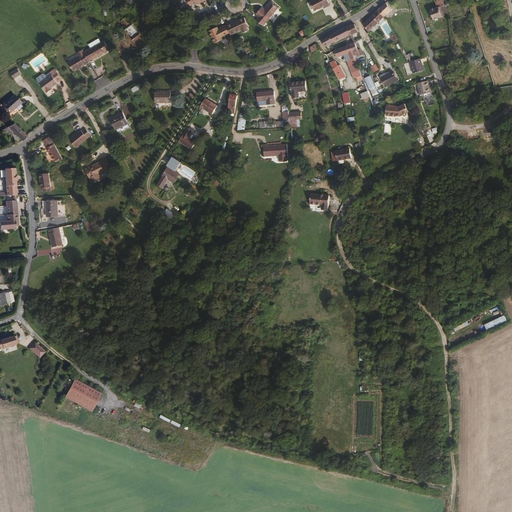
[(327,0),(313,0),(309,2),(314,11),(322,7),(323,8),(329,5),(328,4),(329,3),(327,0)]
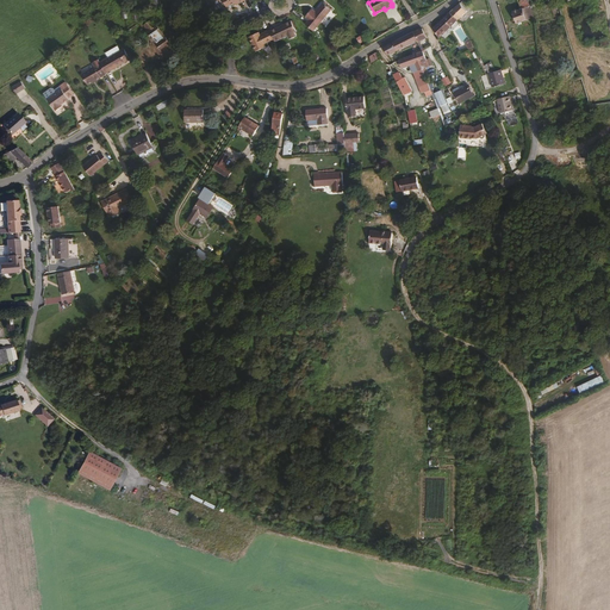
[(534,18),(527,0),(521,0),(520,1),(522,11),(527,20),(534,18)]
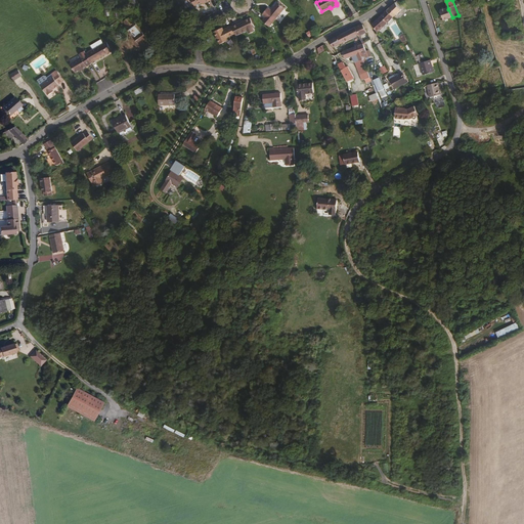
[(482,12),(478,0),(474,0),(472,1),(476,14),(482,12)]
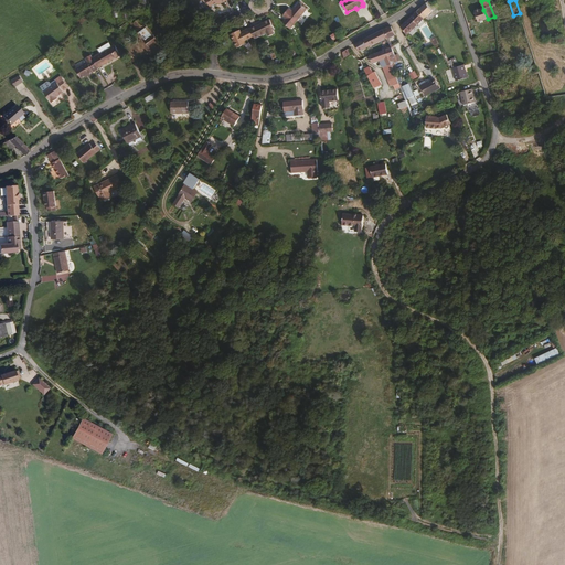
[(290,29),(307,9),(299,2),(292,11),(289,8),(283,16),(286,19),(283,22),(290,29)]
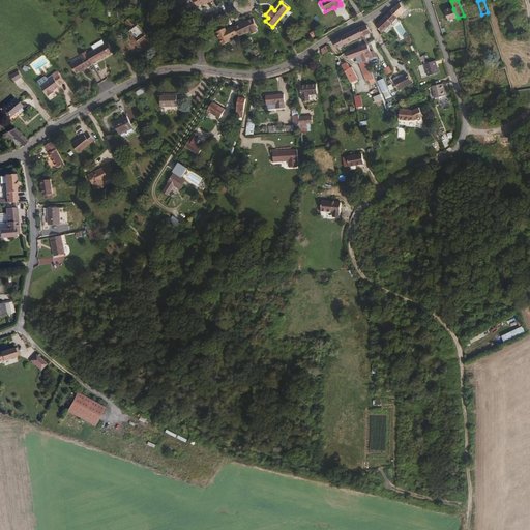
[(399,18),(406,10),(400,3),(390,11),(399,18)]
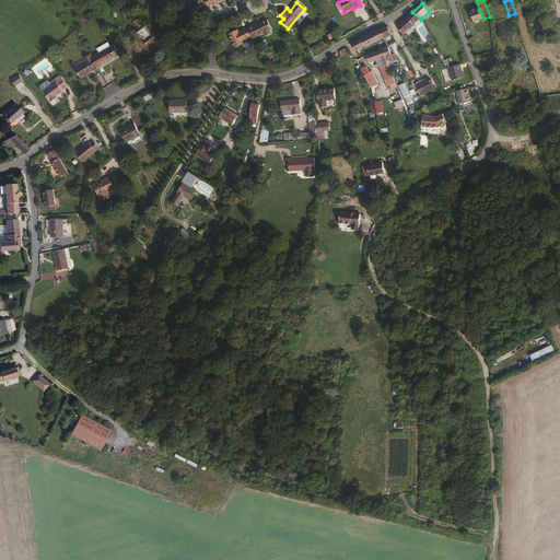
[(483,19),(479,10),(464,13),(461,6),(456,4),(467,35),(475,33),(471,23),(483,19)]
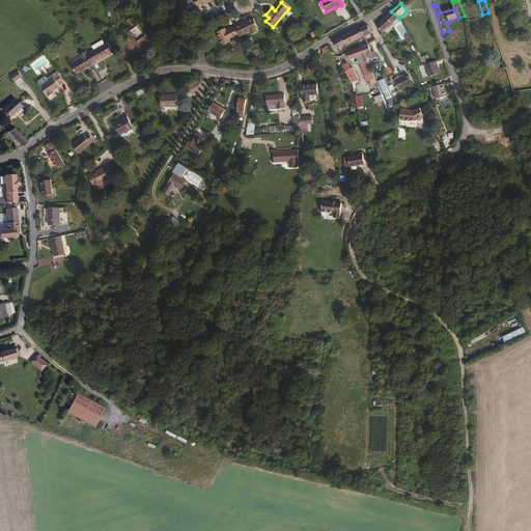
[(383,33),(399,18),(391,11),(378,25),(383,33)]
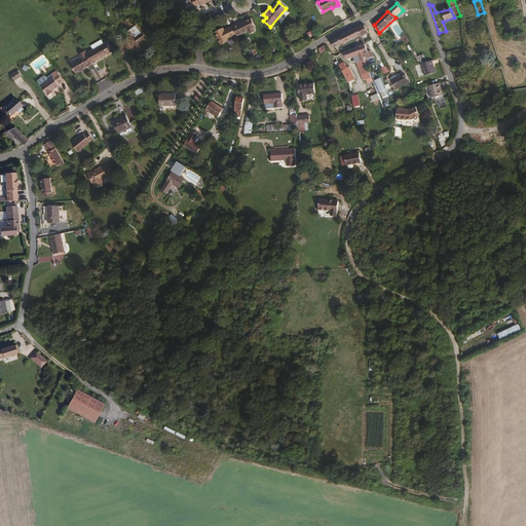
[(136,13),(125,20),(143,47),(153,41),(136,13)]
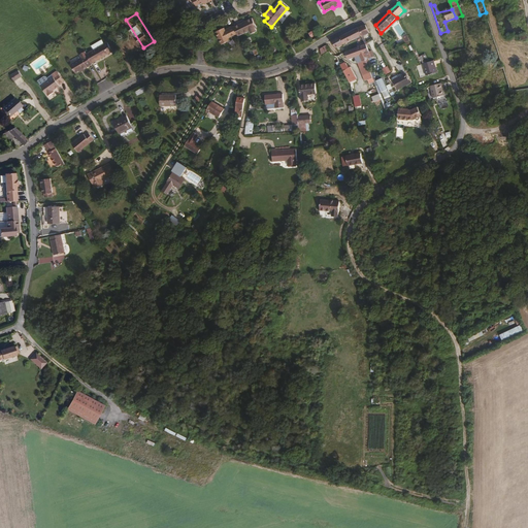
[(120,15),(113,20),(116,24),(123,20),(120,15)]
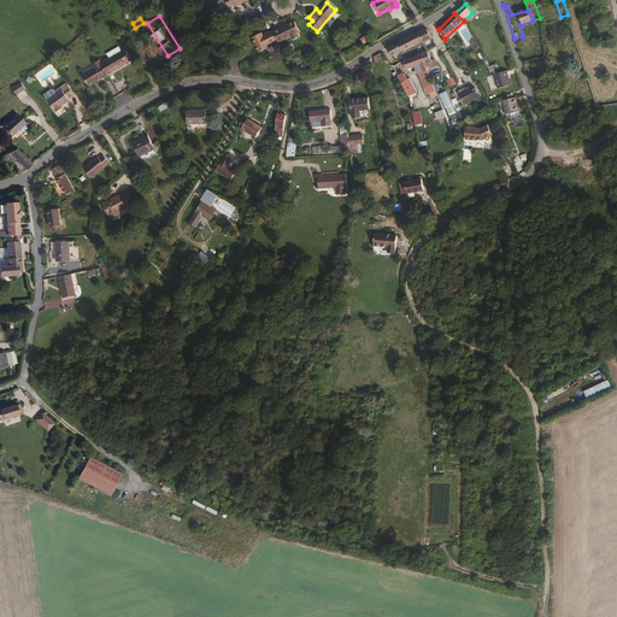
[(299,39),(297,35),(299,34),(293,23),(272,34),(276,41),(277,43),(291,37),(292,41),(299,39)]
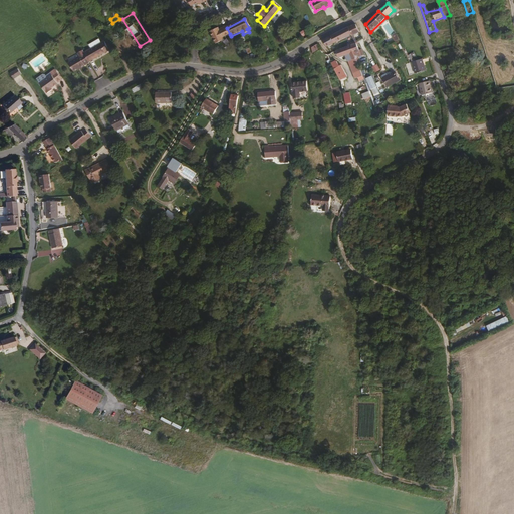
[(360,32),(355,24),(348,28),(352,35),(352,36),(360,32)]
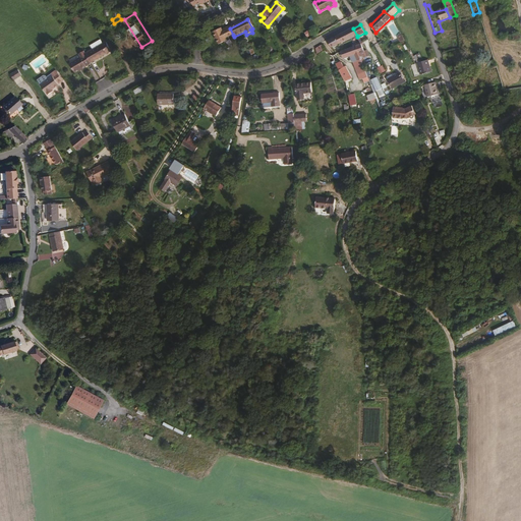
[(226,39),(233,35),(230,29),(222,32),(221,31),(220,29),(212,33),(218,45),(226,41),(226,39)]
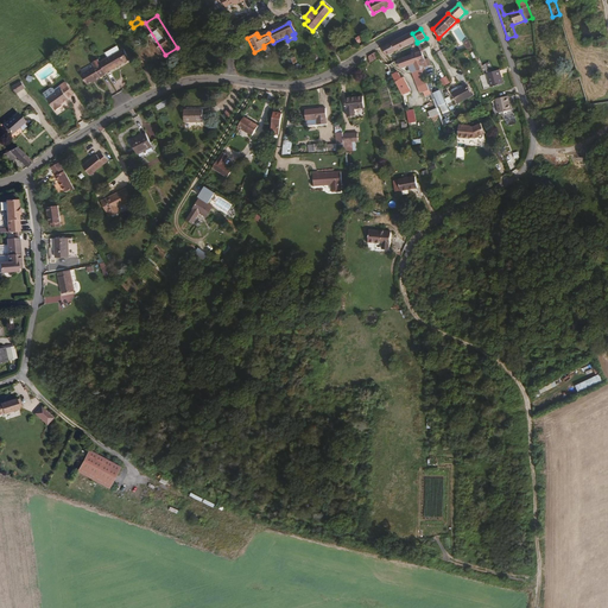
[(396,52),(417,42),(412,33),(382,49),(386,55),(396,52)]
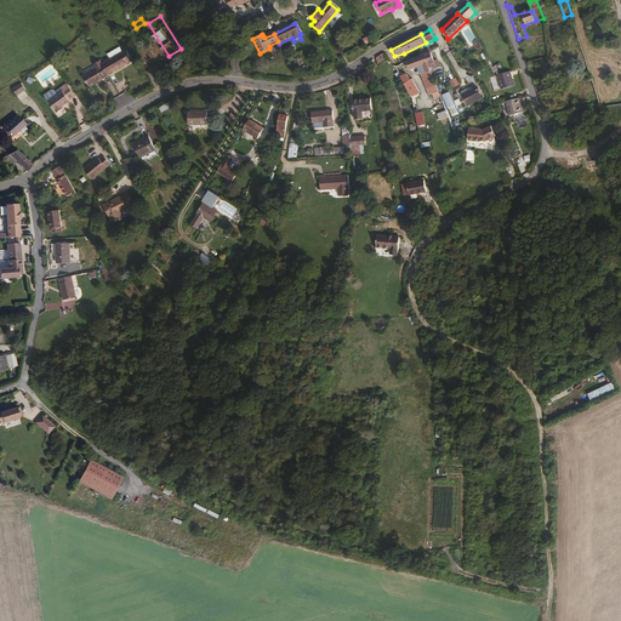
[(433,60),(434,60),(431,51),(422,55),(429,70),(436,67),(433,60)]
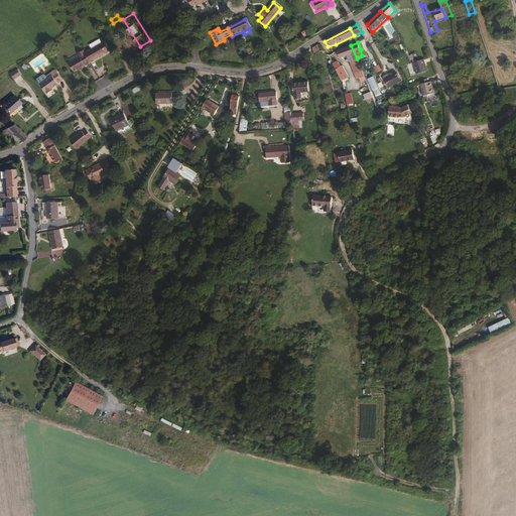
[(319,44),(311,48),(314,54),(323,50),(319,44)]
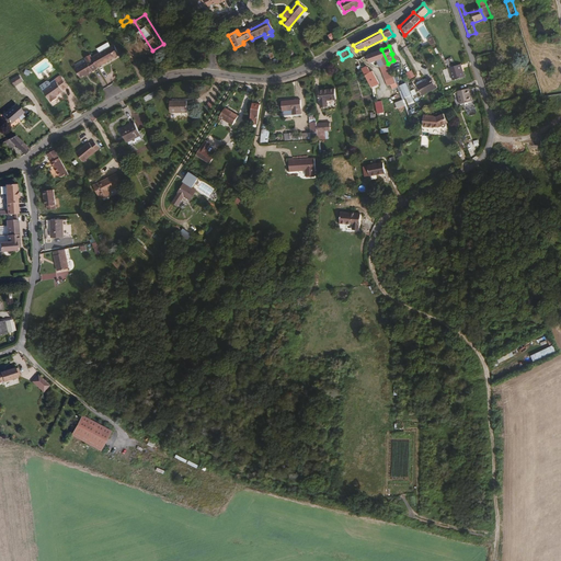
[(381,49),(366,56),(369,64),(376,60),(387,86),(396,82),(388,64),(381,49)]
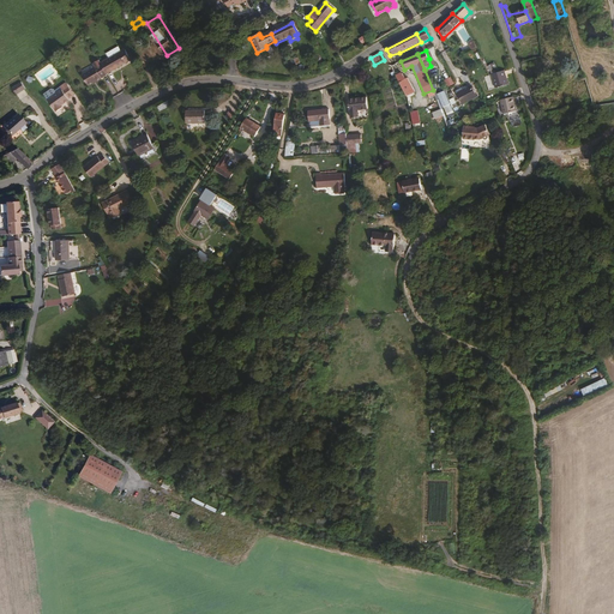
[(126,68),(120,58),(107,65),(113,76),(126,68)]
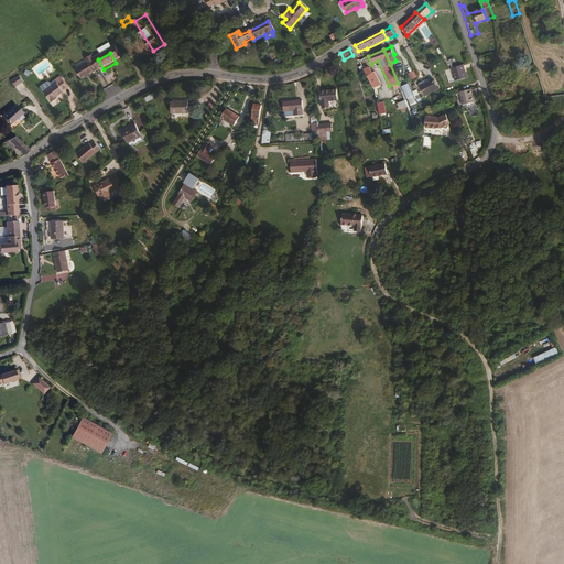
[(94,75),(100,72),(95,62),(76,73),(82,82),(88,78),(89,78),(94,76),(94,75)]
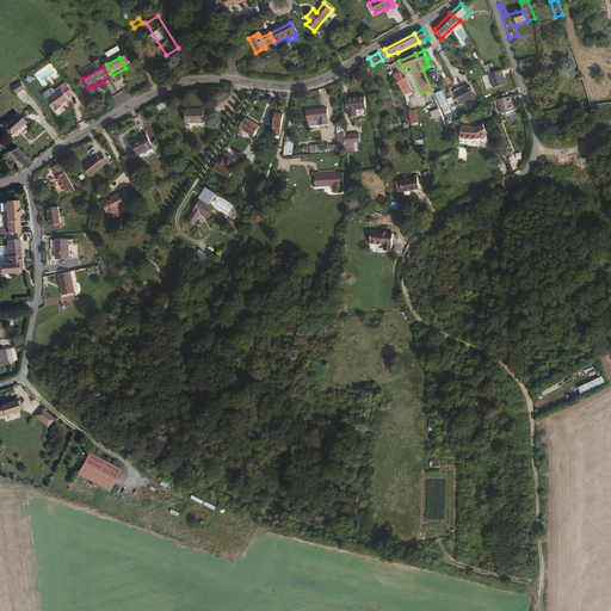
[(505,85),(501,71),(488,74),(493,88),(505,85)]
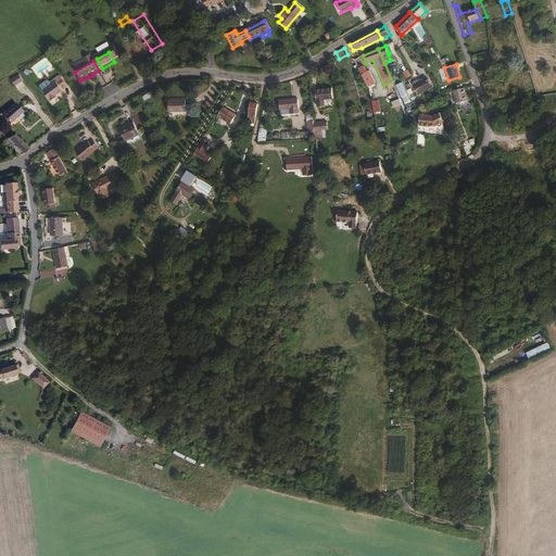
[(376,83),(368,71),(367,72),(364,67),(362,66),(358,68),(368,87),(376,83)]
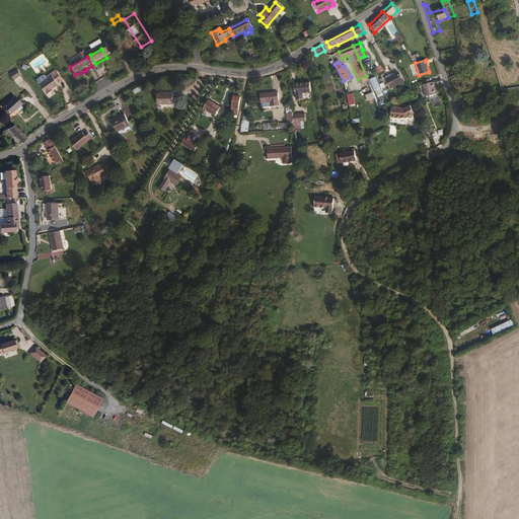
[(381,65),(375,68),(378,74),(384,71),(381,65)]
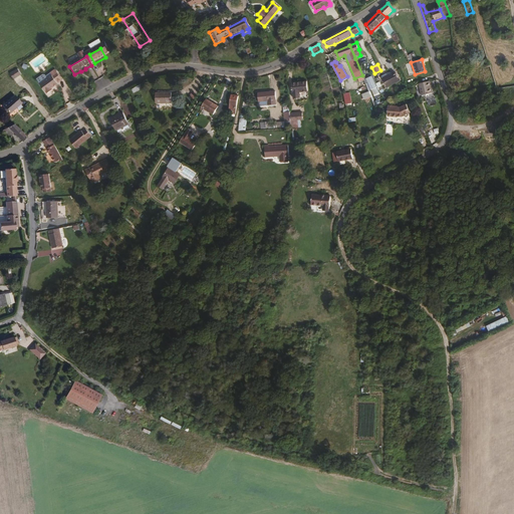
[(22,75),(18,69),(14,72),(18,78),(22,75)]
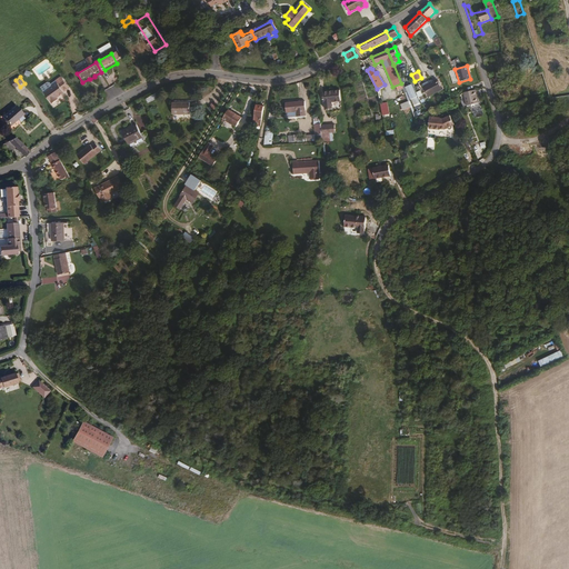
[(58,86),(45,95),(52,106),(58,101),(58,100),(66,95),(65,93),(70,90),(62,79),(56,82),(58,86)]
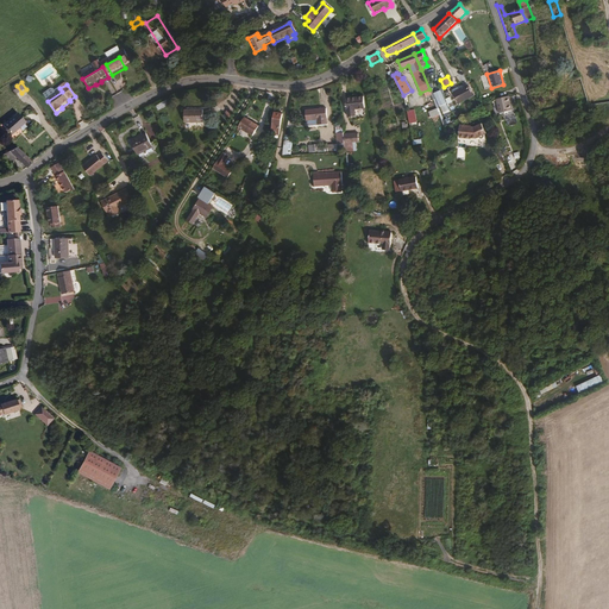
[(462,89),(454,93),(459,102),(473,95),(468,85),(462,88),(462,89)]
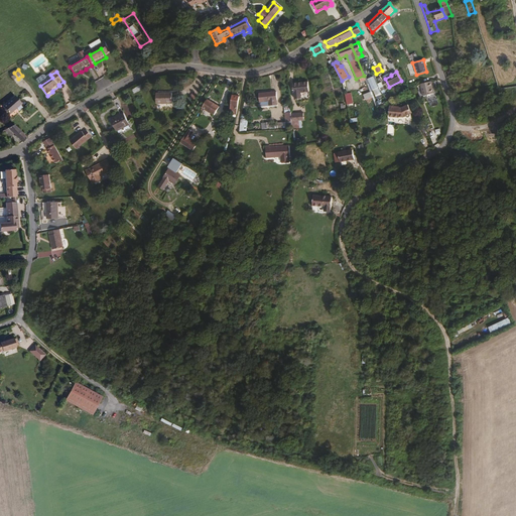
[(381,94),(373,77),(367,79),(376,97),(381,94)]
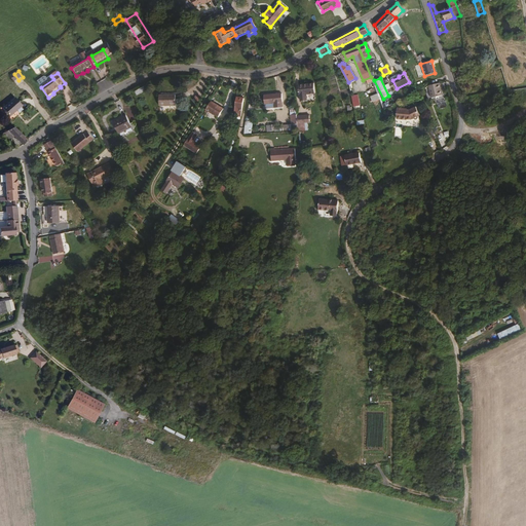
[(308,82),(300,83),(302,100),(310,99),(308,82)]
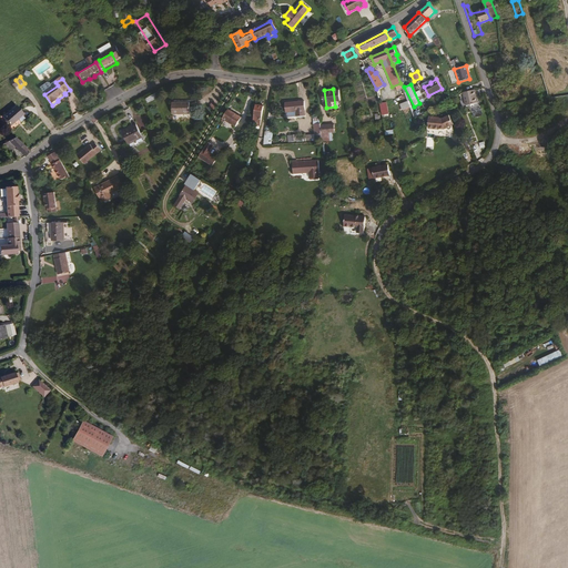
[(476,103),(474,90),(462,92),(465,105),(476,103)]
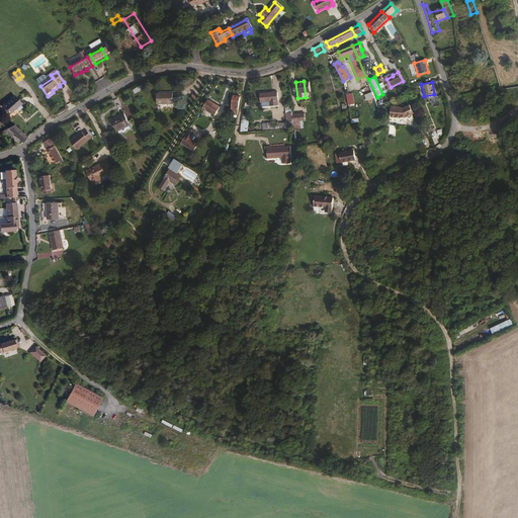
[(277,91),(260,93),(261,101),(271,100),(271,104),(278,104),(277,99),(278,99),(277,91)]
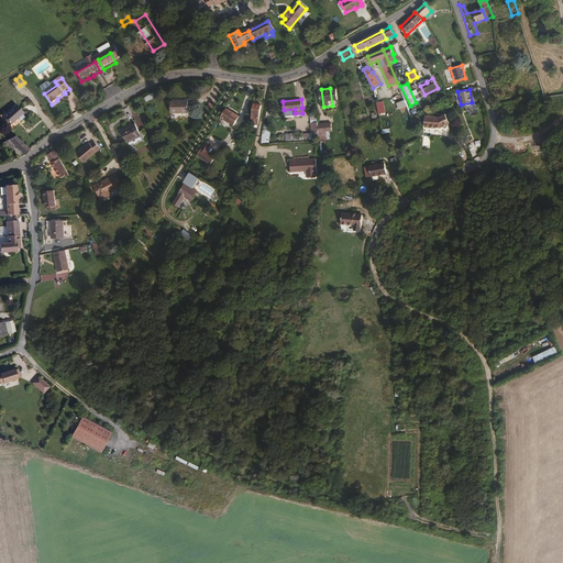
[(190,103),(173,103),(173,114),(190,114),(190,103)]
